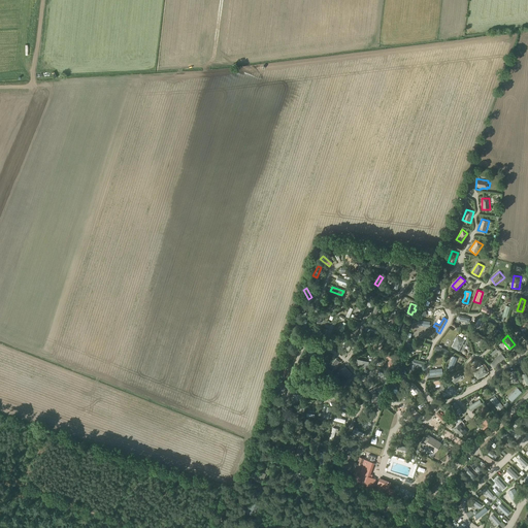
[(458,337),(452,347),(459,350),(464,340),(458,337)]
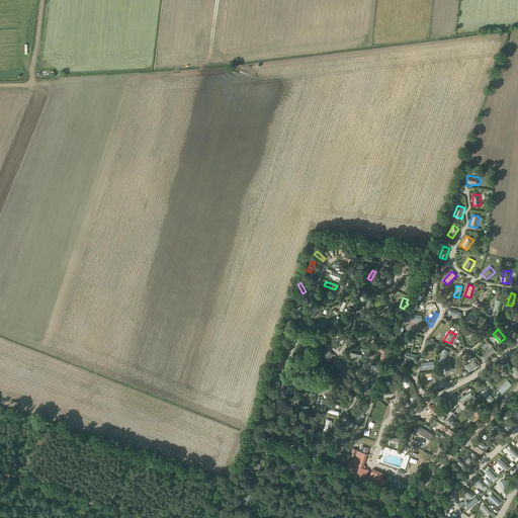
[(282,340),(280,344),(286,346),(284,349),(288,351),(291,344),(282,340)]
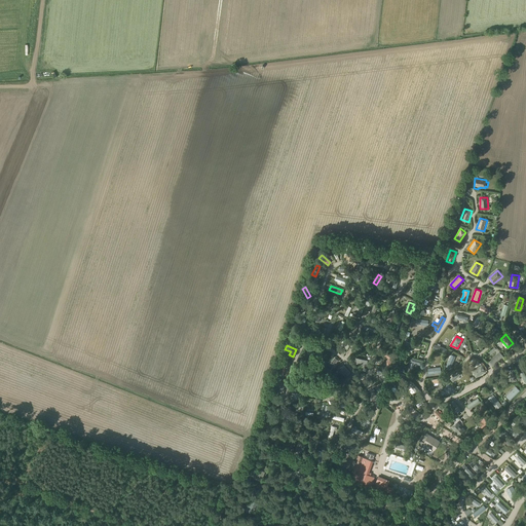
[(384,350),(381,354),(388,359),(385,364),(389,366),(395,357),(384,350)]
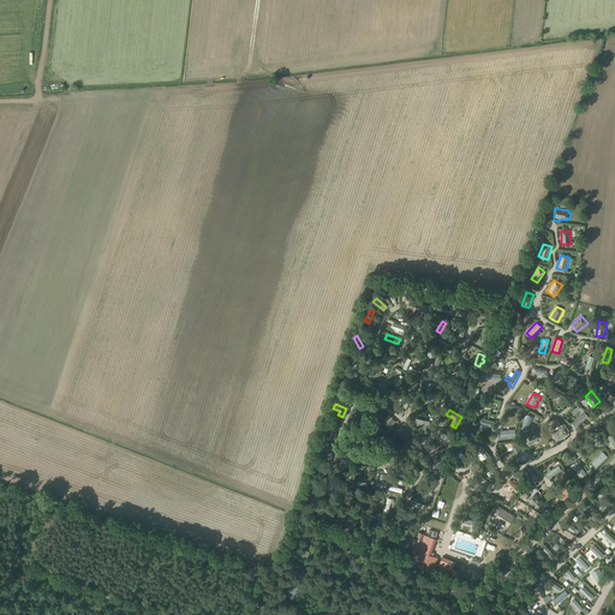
[(579,427),(589,417),(585,413),(583,415),(583,416),(578,419),(575,422),(579,427)]
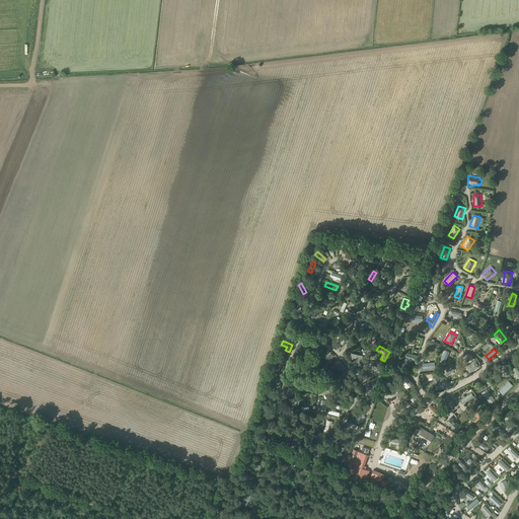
[(319,353),(314,363),(317,365),(323,354),(319,353)]
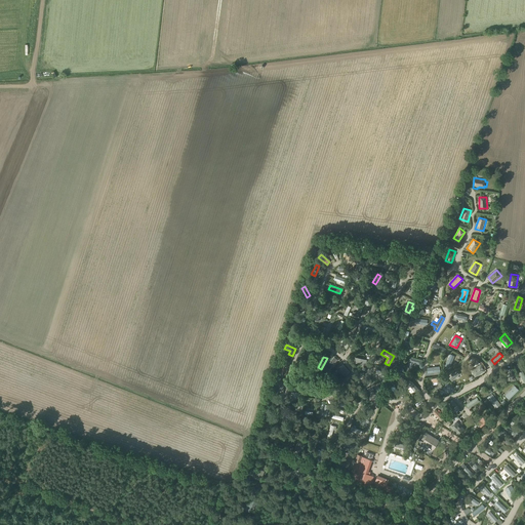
[(334,357),(328,364),(330,367),(334,362),(335,363),(337,360),(334,357)]
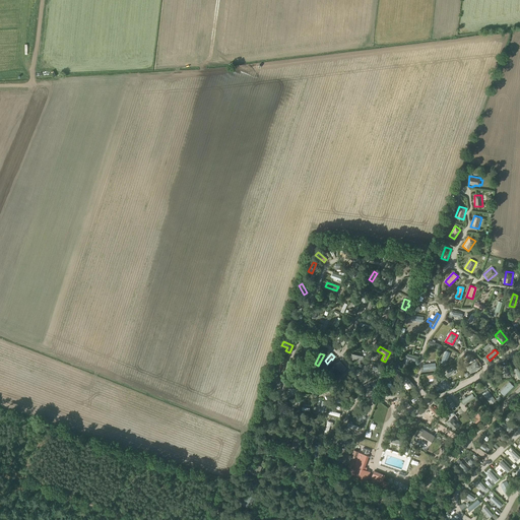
[(406,354),(403,364),(407,365),(409,360),(416,362),(417,358),(406,354)]
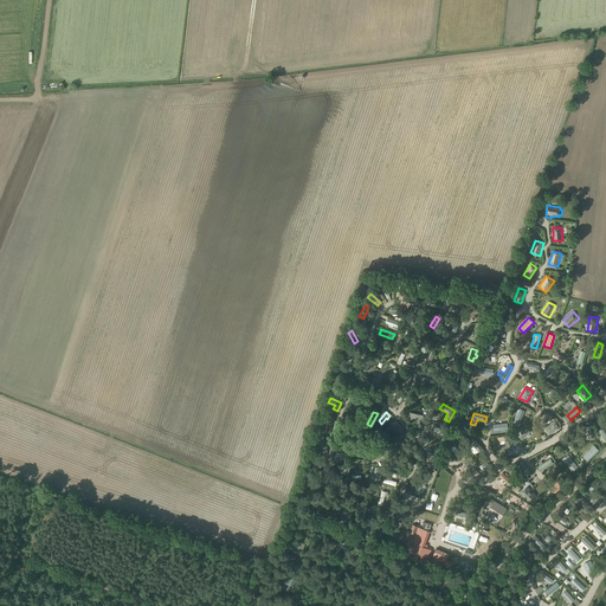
[(326,414),(323,419),(328,420),(324,431),(330,433),(335,418),(326,414)]
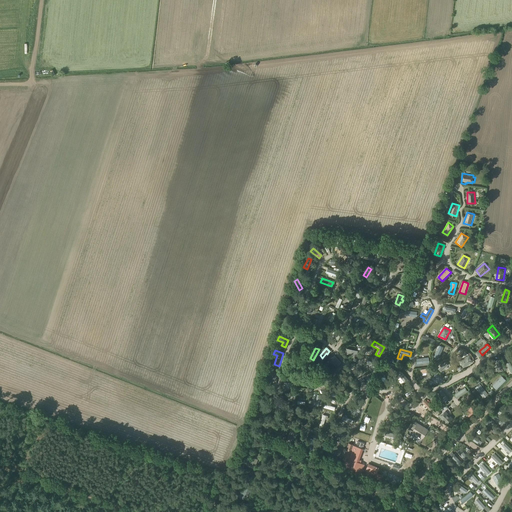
[(469,355),(460,361),(463,367),(472,361),(469,355)]
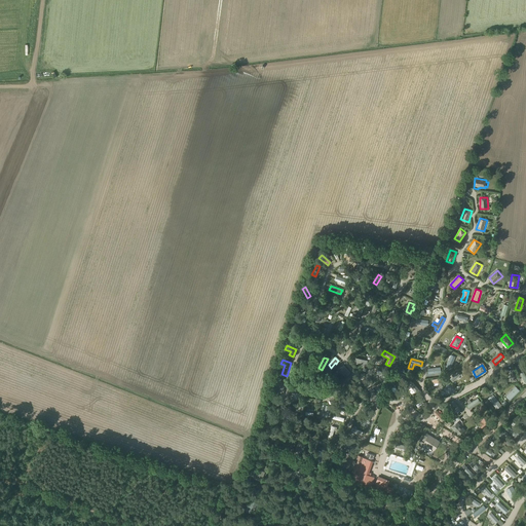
[(454,368),(449,374),(452,377),(457,372),(454,368)]
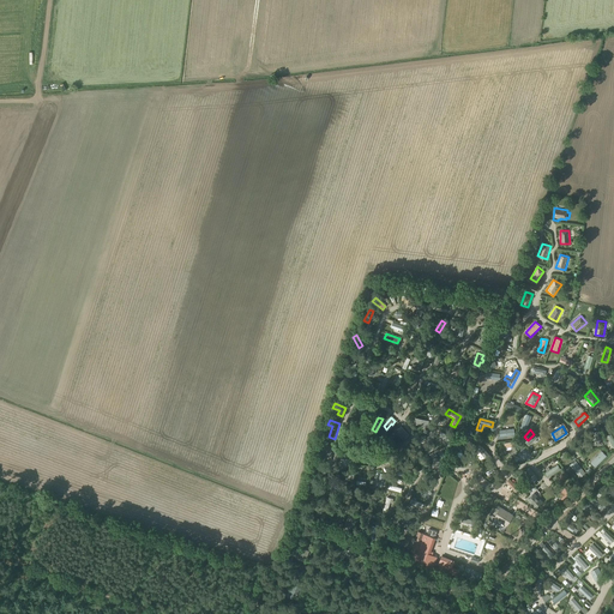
[(325,445),(321,456),(329,459),(332,449),(325,445)]
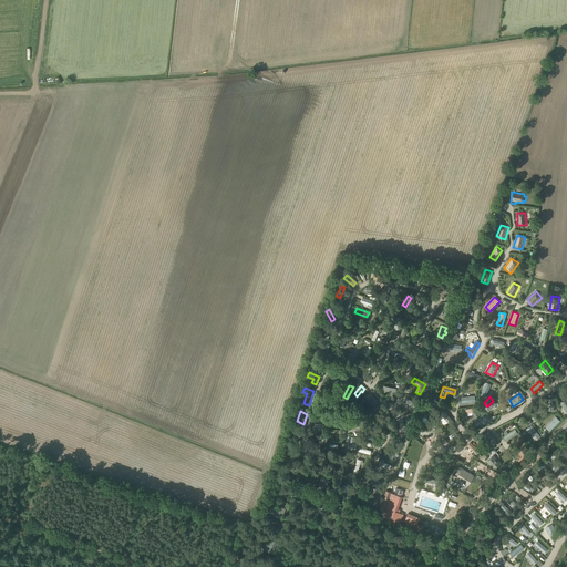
[(444,411),(441,414),(443,418),(442,419),(447,424),(449,423),(449,424),(453,421),(444,411)]
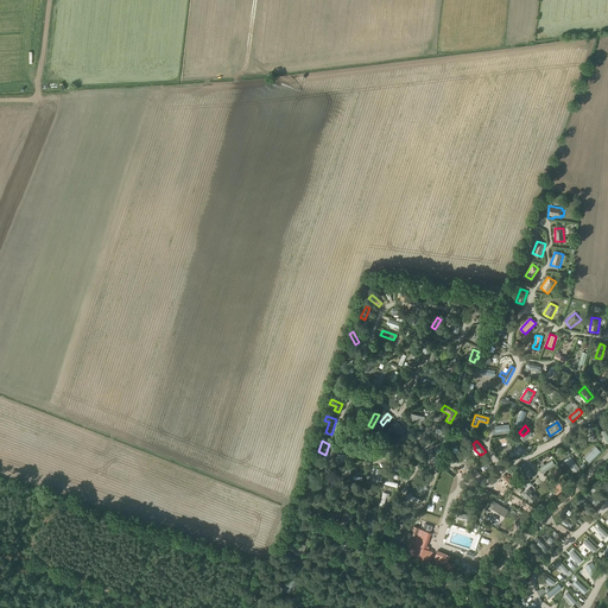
[(511,453),(514,448),(520,450),(523,447),(513,442),(510,448),(507,451),(511,453)]
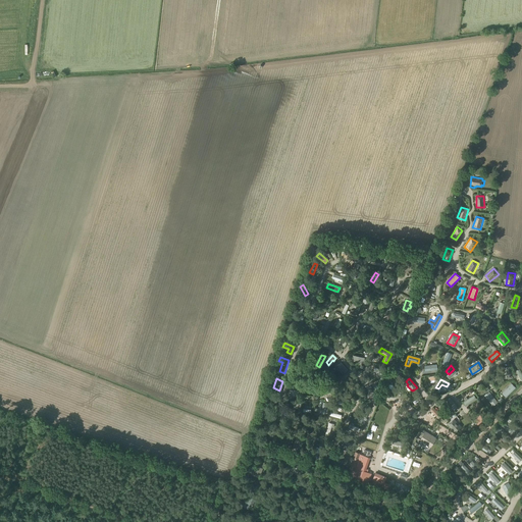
[(512,383),(503,393),(507,397),(516,387),(512,383)]
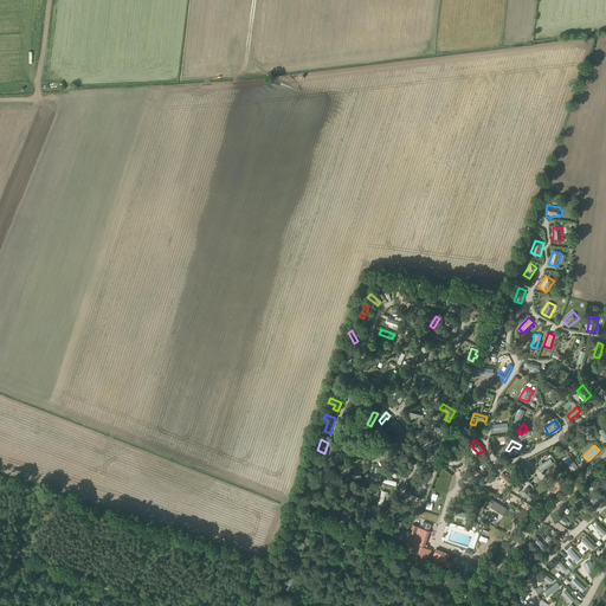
[(553,487),(550,489),(552,489),(550,490),(552,491),(553,490),(555,494),(567,483),(562,478),(561,477),(552,487),(553,487)]
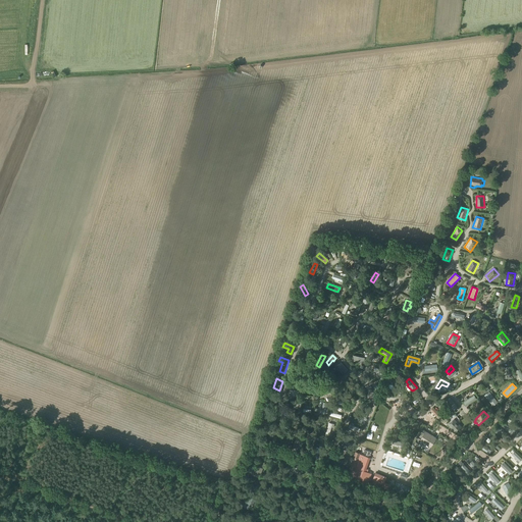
[(454,419),(449,424),(456,432),(461,427),(454,419)]
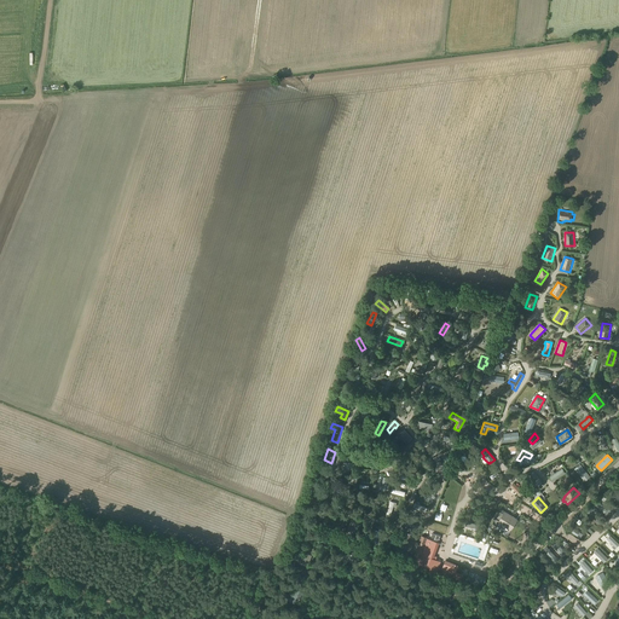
[(391,501),(386,514),(391,515),(393,507),(395,507),(397,503),(391,501)]
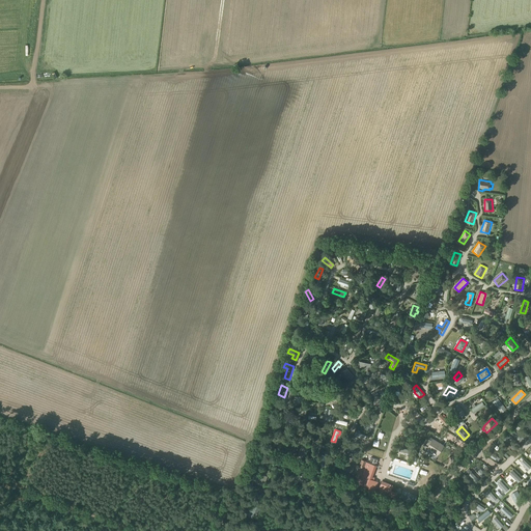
[(512,429),(509,431),(518,440),(521,438),(512,429)]
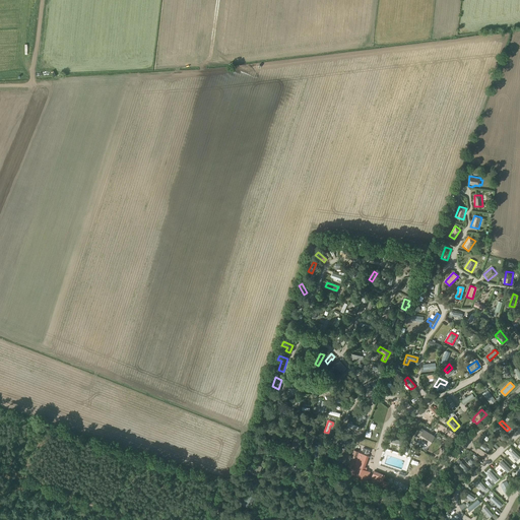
[(495,425),(486,433),(490,436),(498,428),(495,425)]
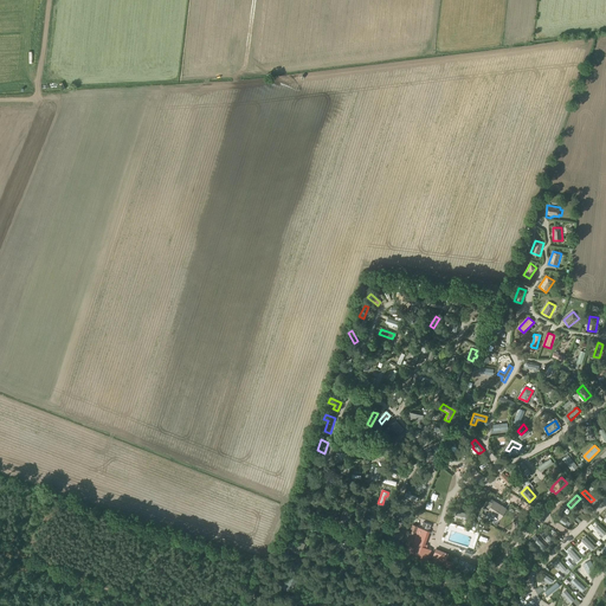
[(490,498),(483,508),(487,510),(485,513),(487,513),(488,511),(500,519),(507,508),(490,498)]
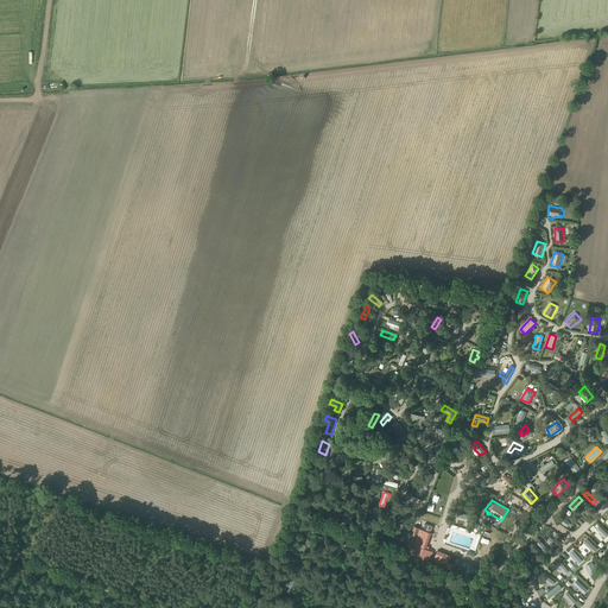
[(322,504),(316,511),(318,513),(325,506),(322,504)]
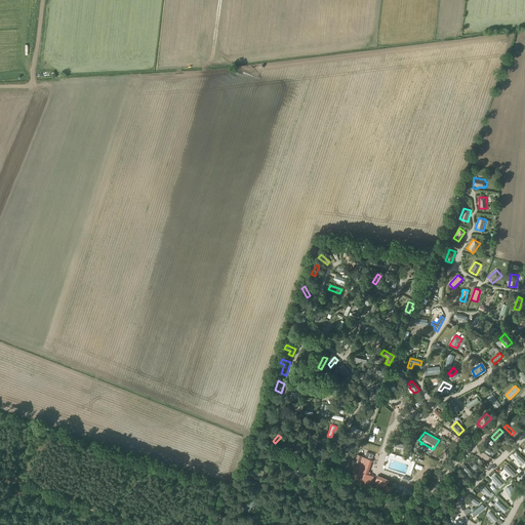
[(484,447),(482,450),(492,456),(494,453),(484,447)]
